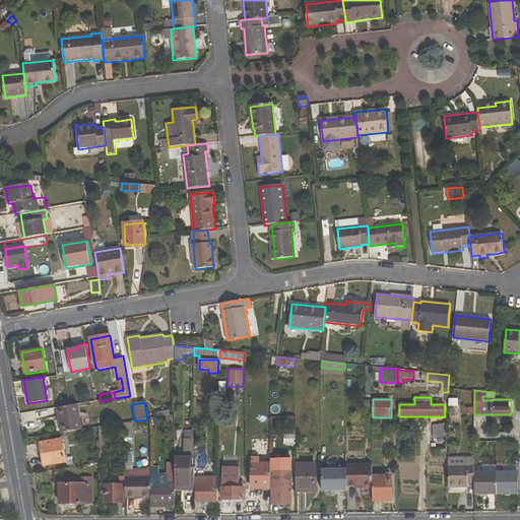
[(61,433),(82,430),(78,404),(70,405),(57,408),(61,433)]
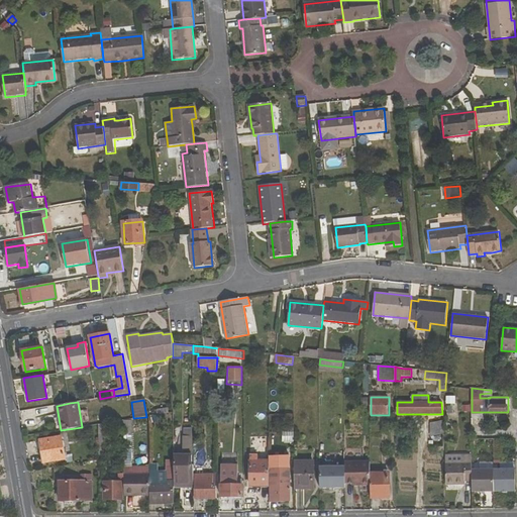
[(445,402),(445,416),(456,415),(456,402),(445,402)]
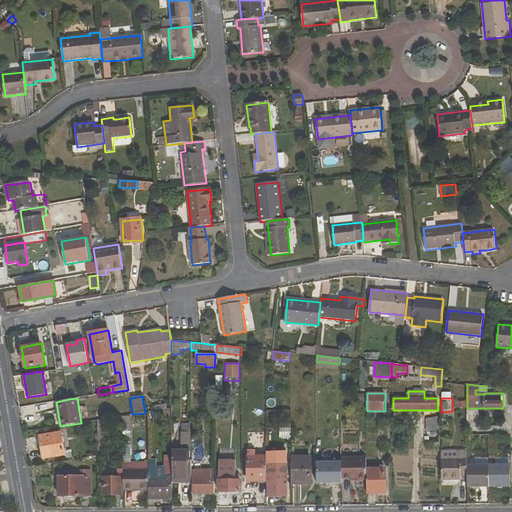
[(426,418),(428,431),(442,430),(440,416),(426,418)]
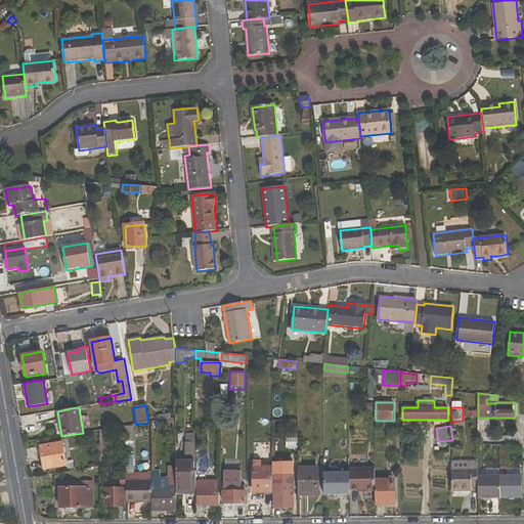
[(177,462),(177,494),(194,494),(195,434),(187,434),(186,462),(177,462)]
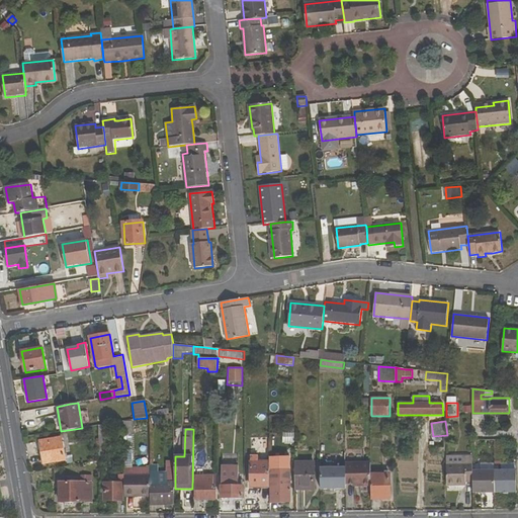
[(61,439),(41,442),(45,463),(65,460),(61,439)]
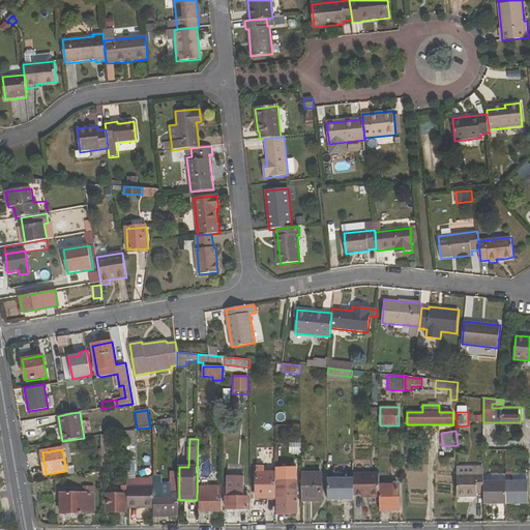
[(457,467),(458,496),(477,496),(477,494),(484,494),(483,466),(457,467)]
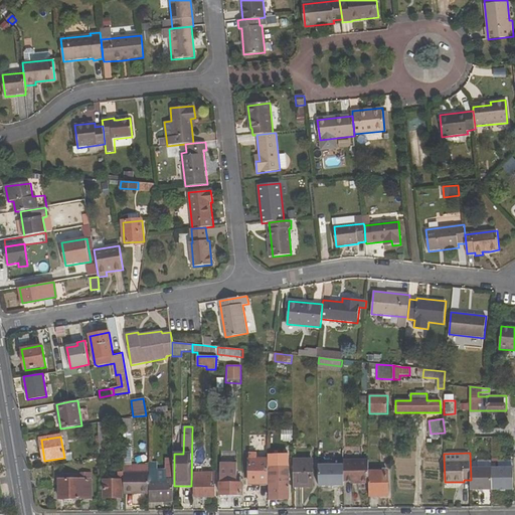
[(268,464),(268,459),(250,458),(250,485),(268,485),(268,464)]
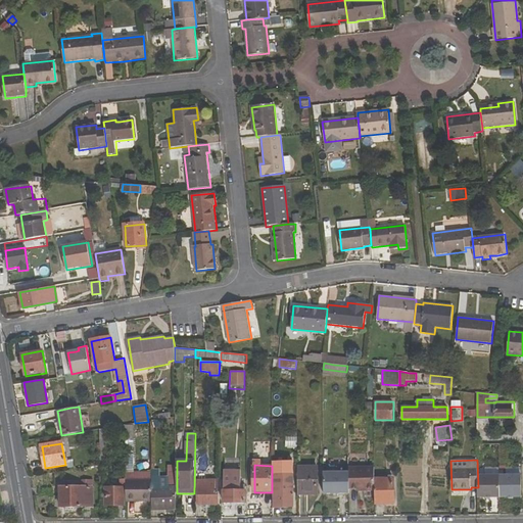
[(298,467),(298,494),(317,494),(317,467),(298,467)]
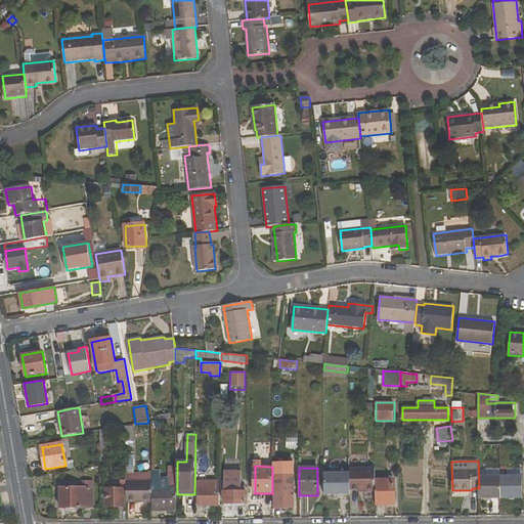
[(242,486),(242,471),(225,470),(225,503),(248,504),(248,486),(242,486)]
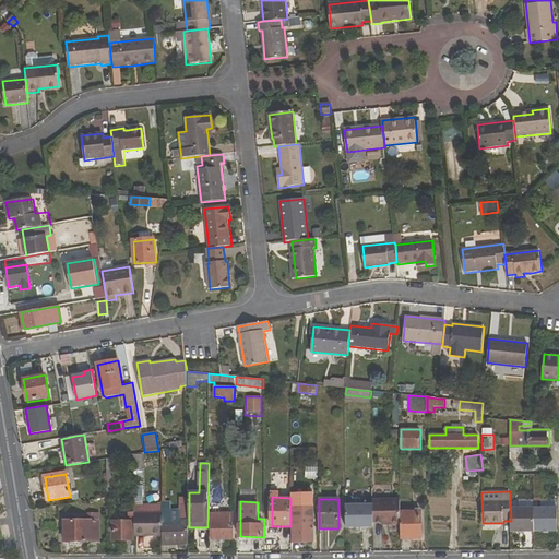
[(292,539),(313,539),(313,503),(290,503),(290,526),(292,539)]
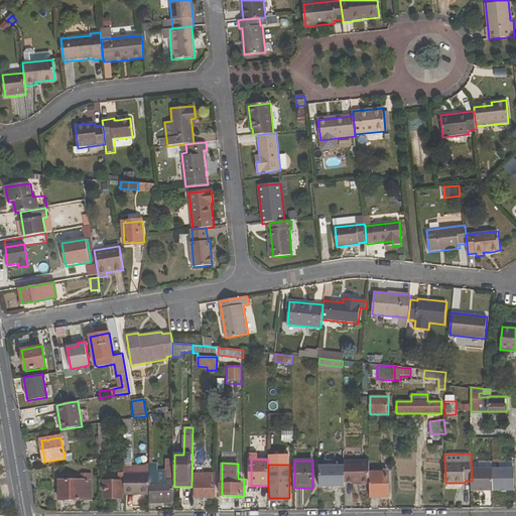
[(319,465),(319,488),(344,488),(344,465),(319,465)]
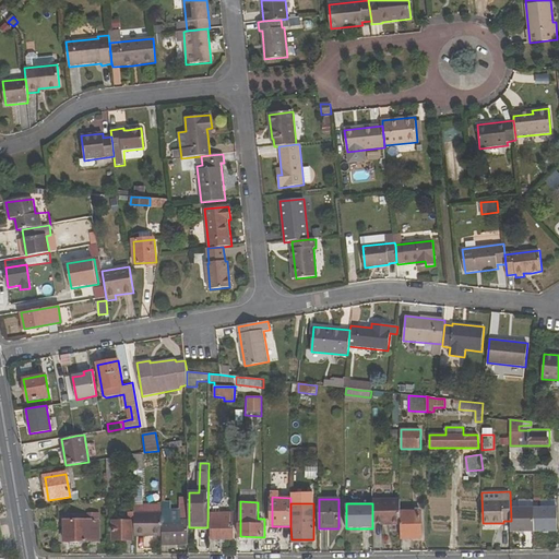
[(179,507),(180,520),(188,520),(188,506),(179,507)]
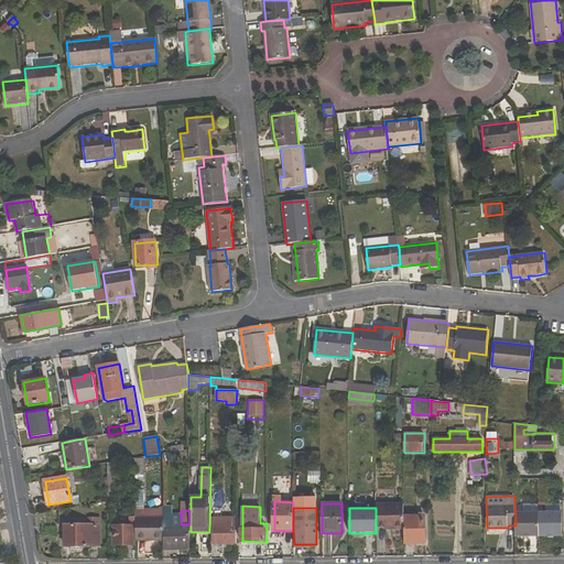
[(403,510),(380,510),(380,529),(403,529),(403,516),(403,510)]
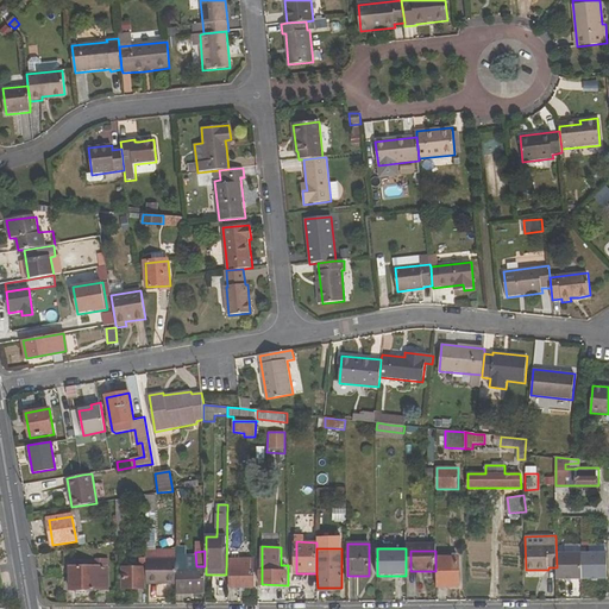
[(582,553),(556,553),(557,567),(557,578),(582,578),(582,553)]
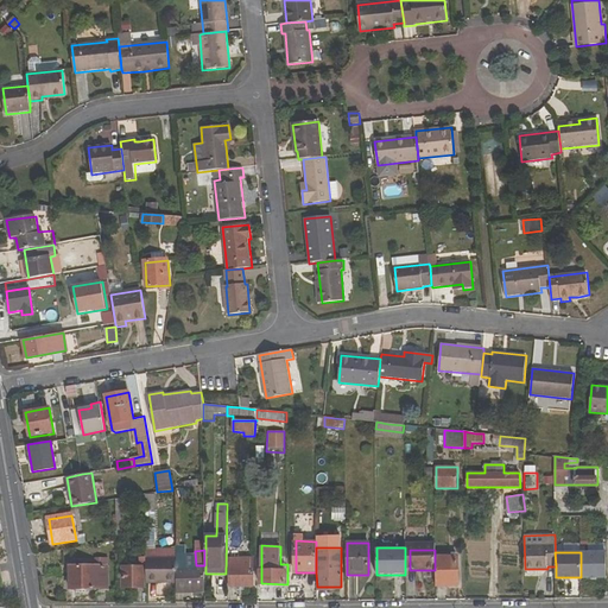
[(606,552),(581,552),(581,577),(606,577),(606,552)]
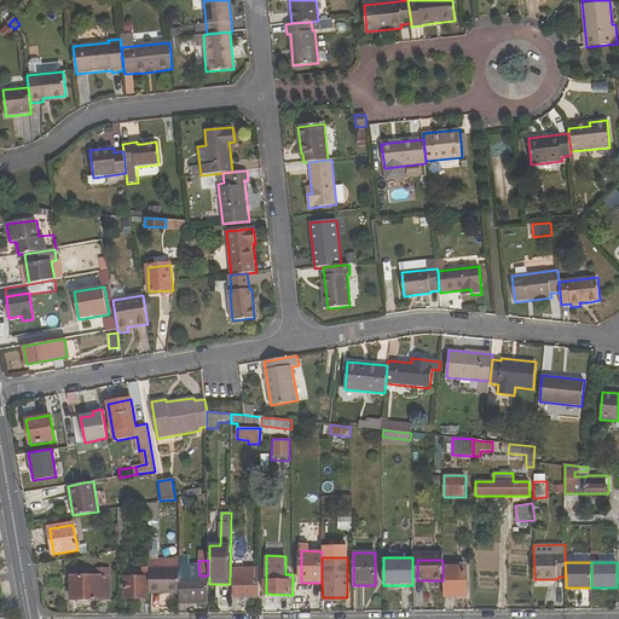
[(464,596),(464,567),(443,566),(443,580),(444,596),(464,596)]
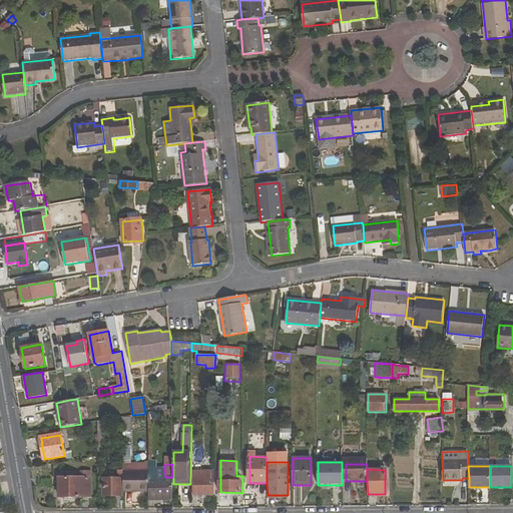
[(123,509),(123,497),(121,497),(121,471),(117,471),(117,478),(104,478),(104,496),(115,496),(115,509),(123,509)]
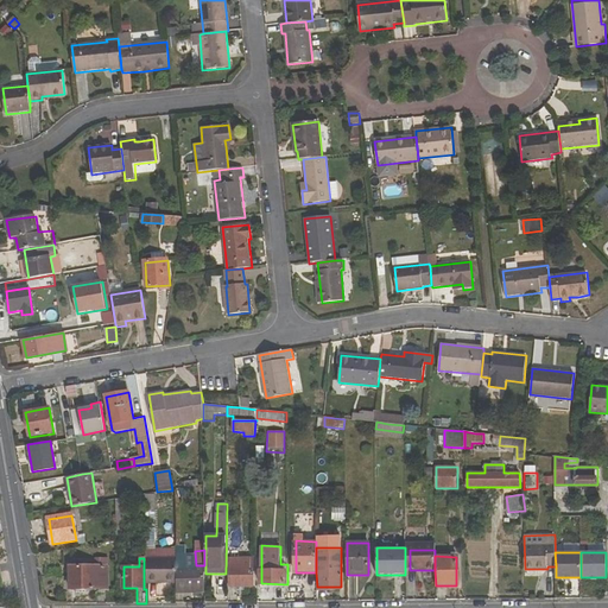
[(146,558),(146,583),(176,583),(175,562),(175,558),(146,558)]
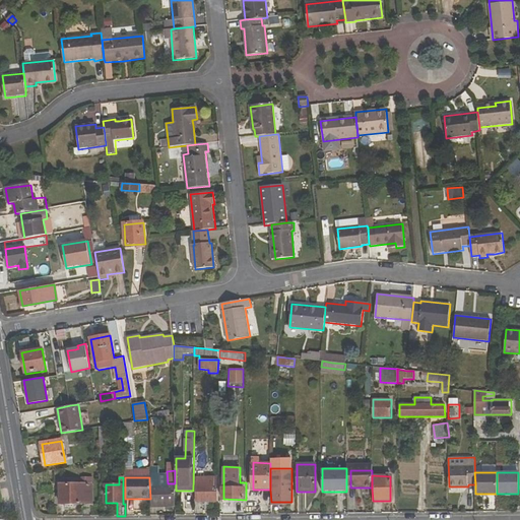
[(196,478),(196,502),(216,502),(216,478),(196,478)]
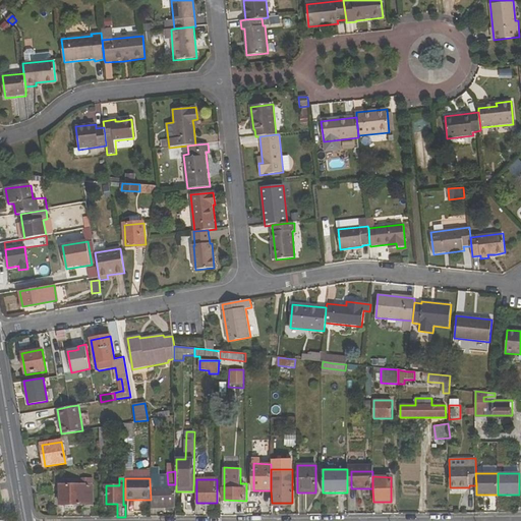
[(151,506),(173,506),(173,495),(166,495),(166,485),(154,485),(154,481),(150,481),(151,500),(151,506)]
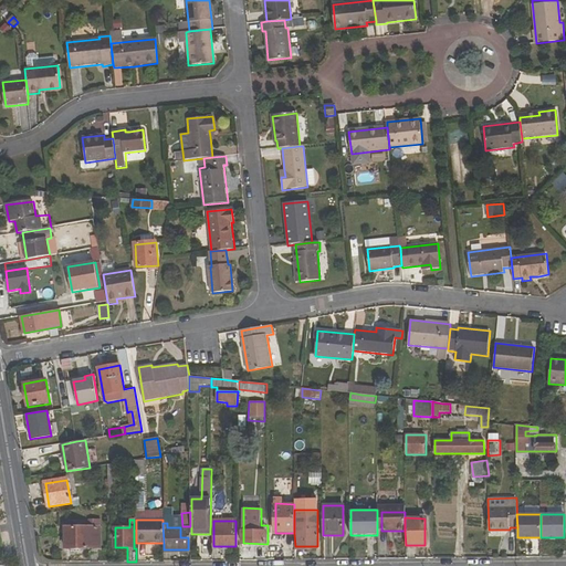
[(65,548),(100,548),(100,527),(65,527),(65,548)]
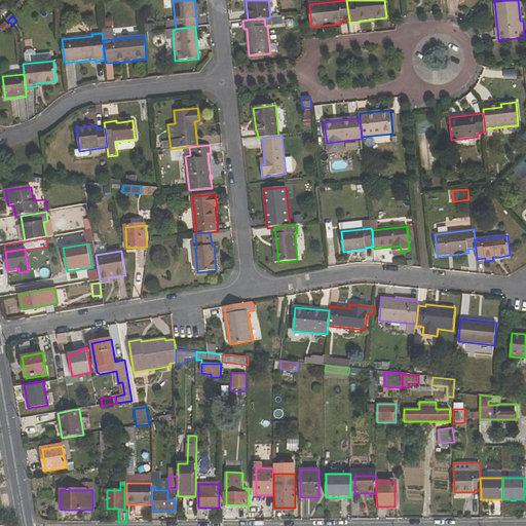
All buildings are outlined.
